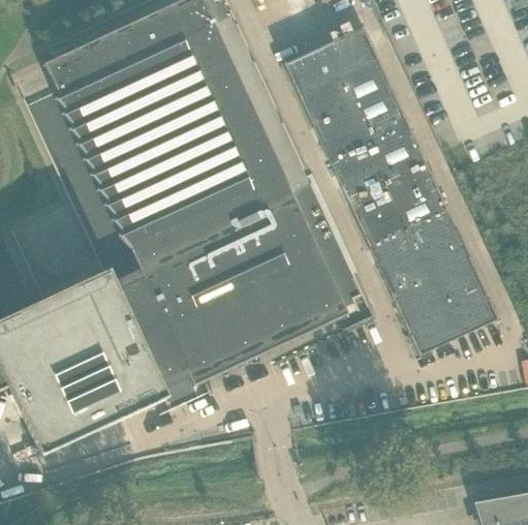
[(0,322),(0,366),(8,384),(41,455),(165,397),(159,382),(172,376),(186,370),(193,384),(368,303),(227,0),(178,0),(43,63),(53,82),(23,96),(105,274),(0,322)]
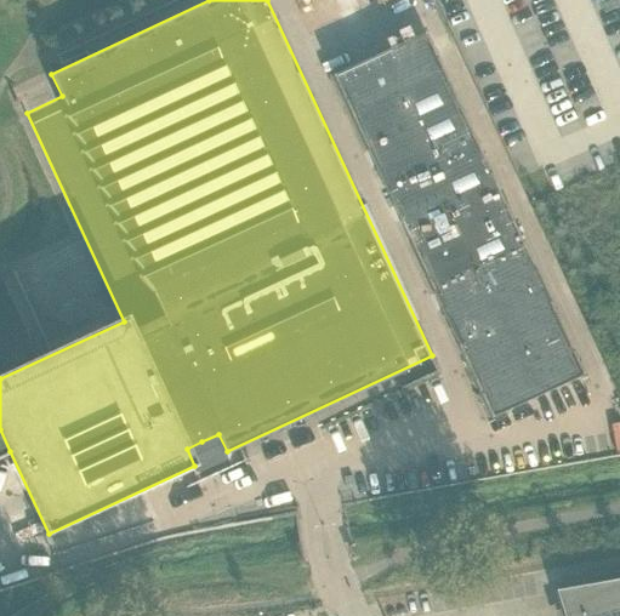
[(584,372),(550,298),(426,30),(333,73),(491,415),(584,372)]
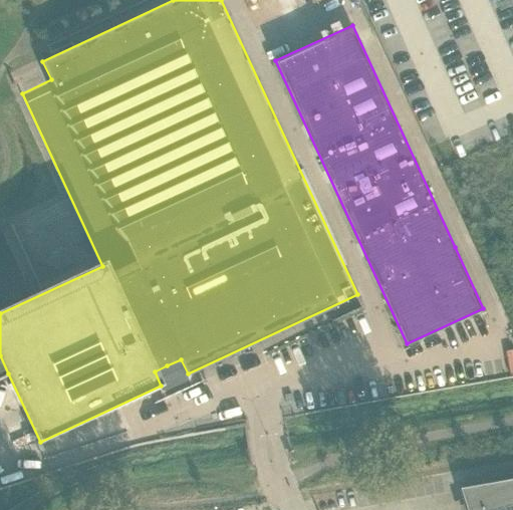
[(504,463),(477,468),(480,481),(507,476),(504,463)]
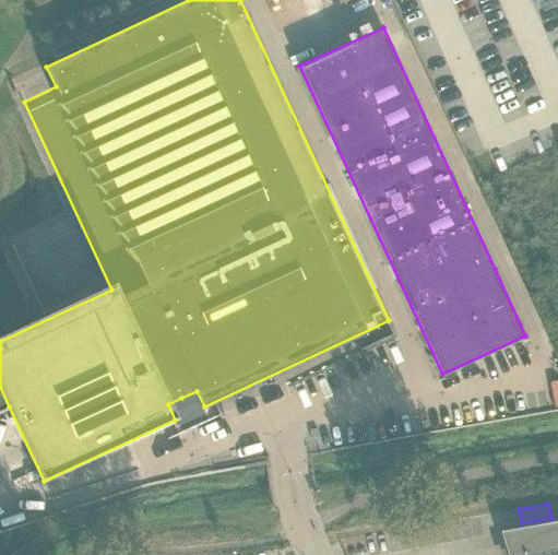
[(557,519),(500,530),(508,554),(557,554),(557,519)]
